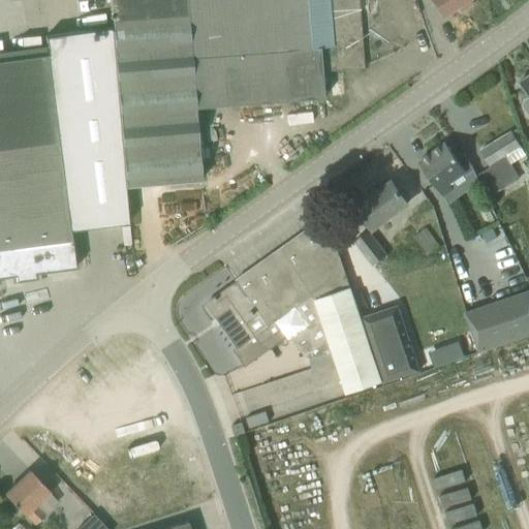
[(110,0),(112,26),(116,68),(117,83),(124,166),(126,187),(200,181),(194,107),(303,99),(303,100),(323,98),(321,71),(362,67),(355,0),(110,0)]
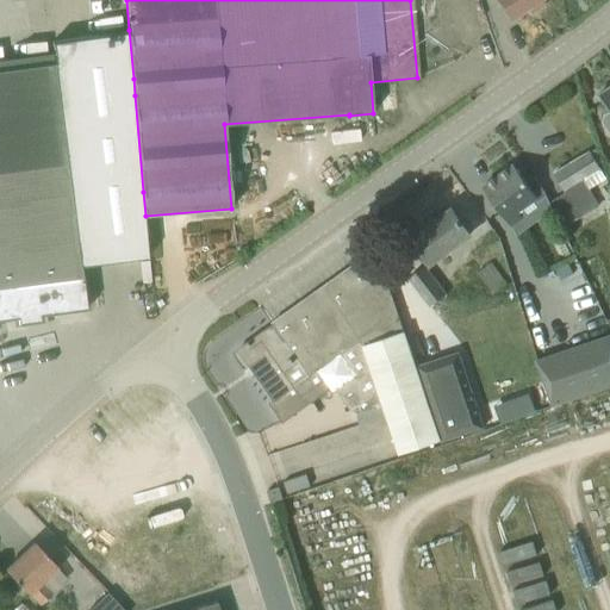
[(496,0),(510,19),(527,8),(530,13),(541,6),(537,0),(496,0)]
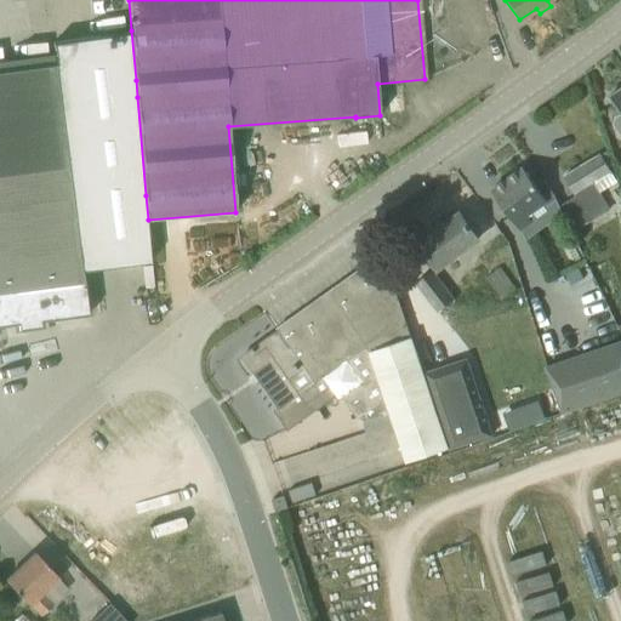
[(0,72),(0,324),(17,323),(18,329),(40,326),(39,320),(87,314),(86,308),(84,290),(81,273),(152,263),(148,220),(146,195),(137,97),(136,80),(131,30),(52,41),(55,64),(0,72)]
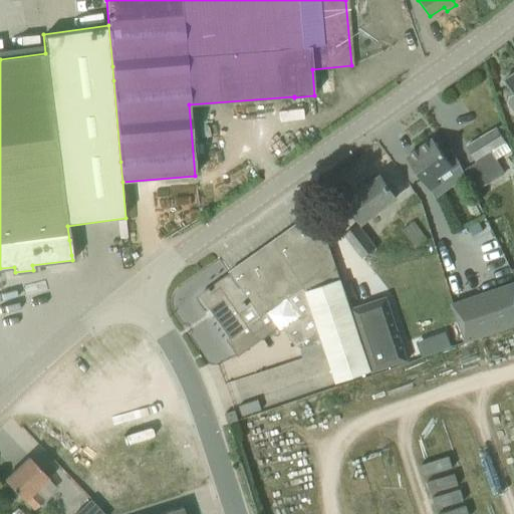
[(513,93),(508,98),(507,103),(513,111),(513,72),(504,79),(513,93)]
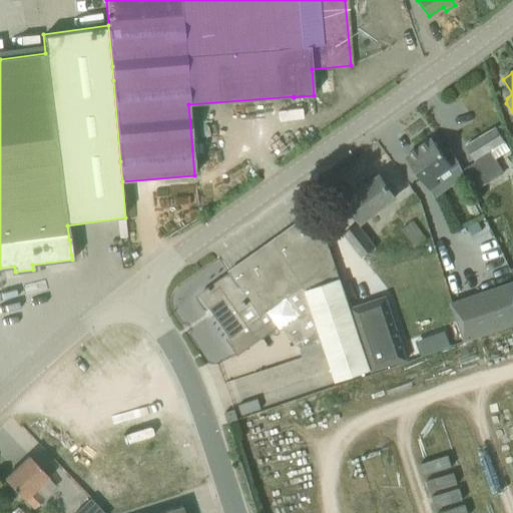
[(476,161),(462,169),(474,191),(504,173),(491,151),(504,142),(496,128),(466,146),(476,161)]
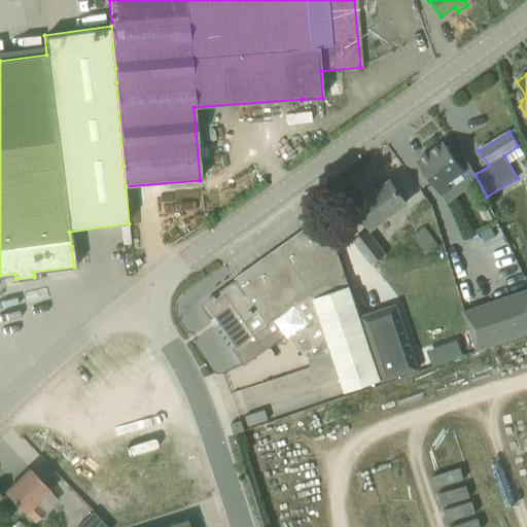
[(452,188),(449,183),(462,173),(463,175),(471,170),(470,167),(461,153),(454,157),(444,143),(417,163),(442,197),(452,188)]
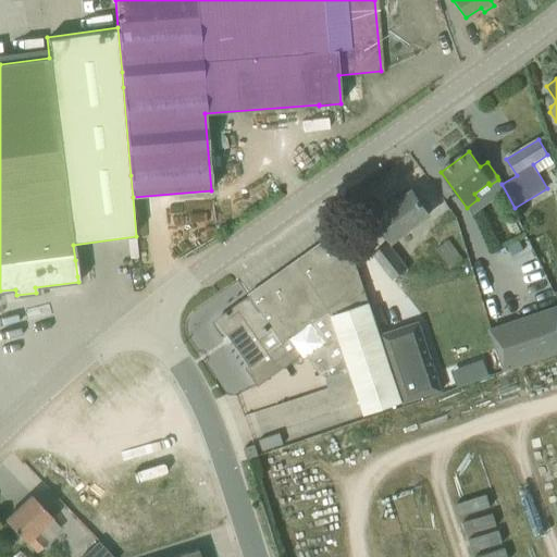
[(375,219),(393,244),(430,217),(412,192),(375,219)]
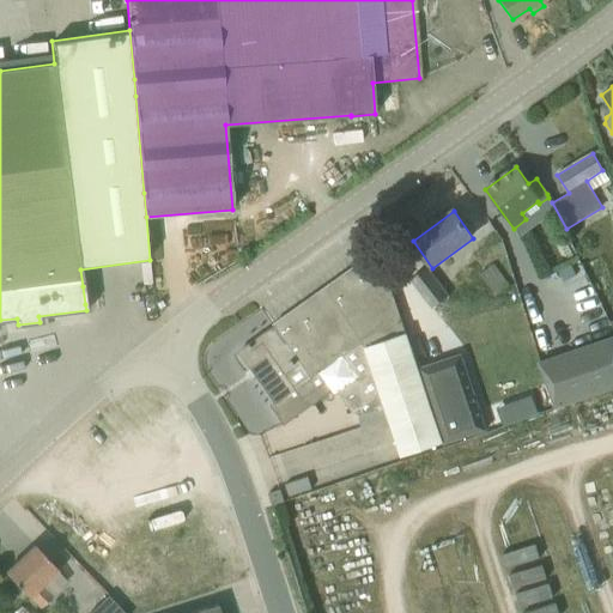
[(390,422),(388,423),(400,457),(441,443),(378,255),(277,328),(275,329),(287,345),(295,340),(319,372),(362,343),(365,347),(390,422)]
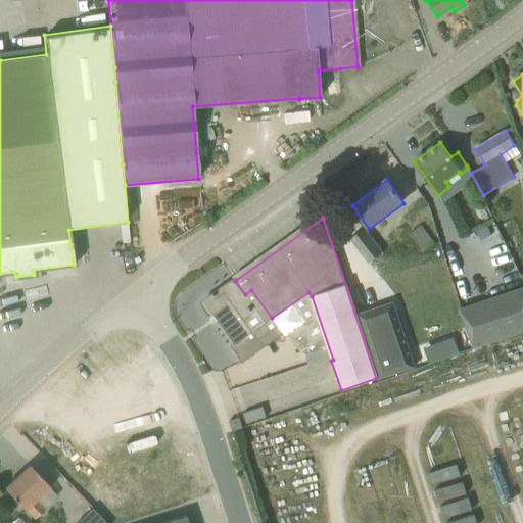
[(349,239),(368,264),(383,252),(364,228),(349,239)]
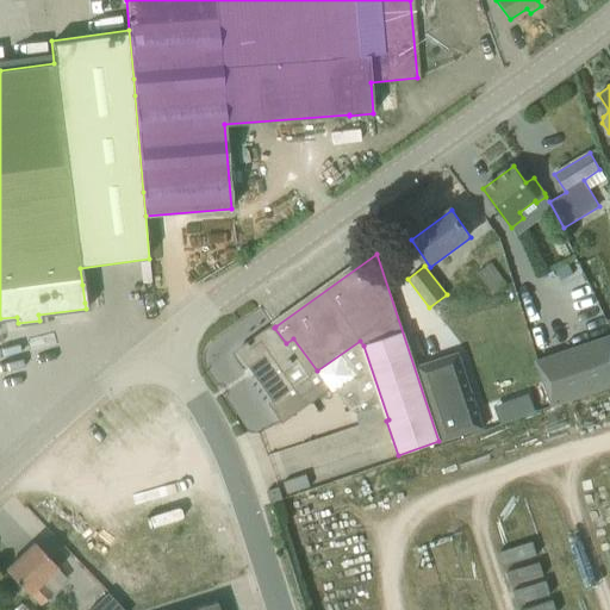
[(579,278),(564,284),(570,299),(586,293),(579,278)]
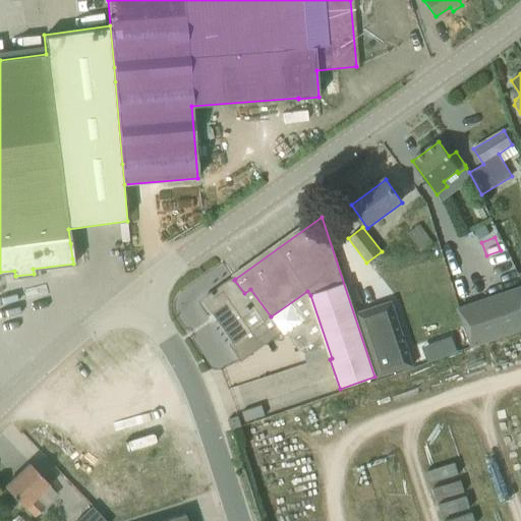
[(421,253),(428,264),(440,255),(431,245),(421,253)]
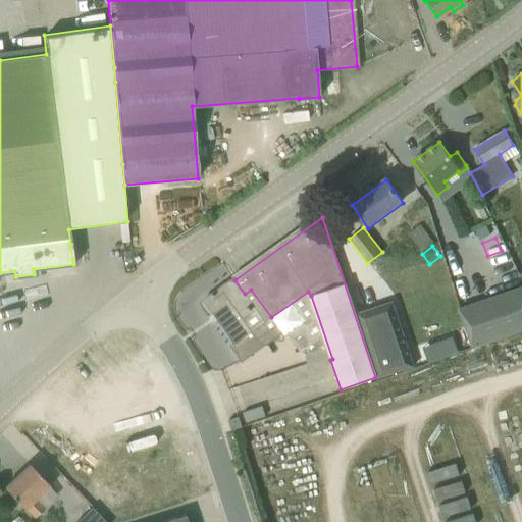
[(330,359),(330,360),(332,359),(311,296),(308,292),(271,317),(251,290),(245,294),(235,280),(236,279),(235,278),(204,300),(235,343),(230,346),(242,361),(285,330),(301,352),(302,352),(305,353),(307,364),(330,359)]
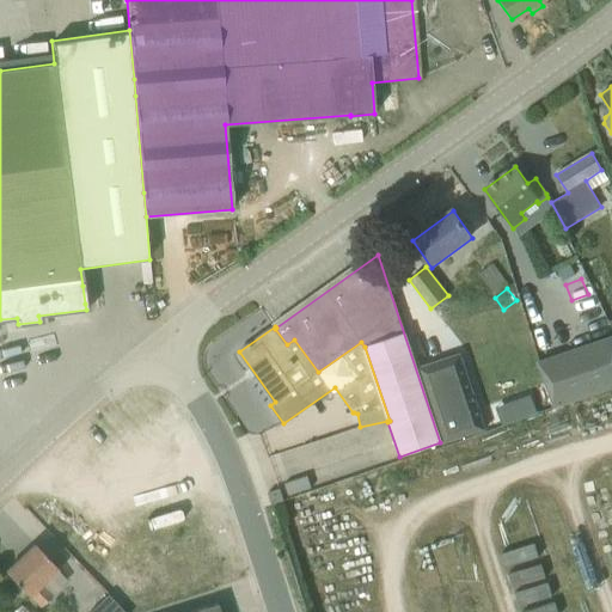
[(611,335),(539,361),(555,407),(611,385),(611,335)]
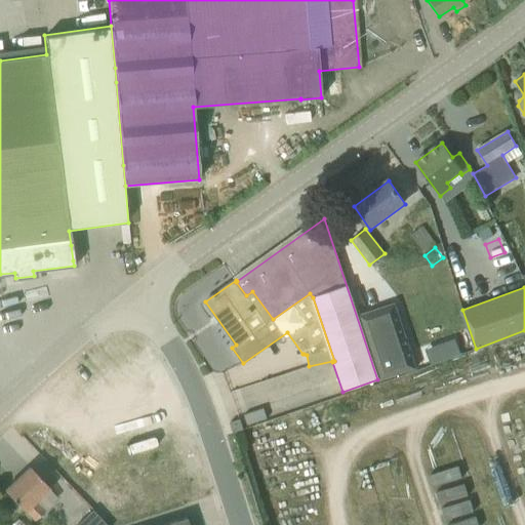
[(395,304),(359,316),(380,379),(415,368),(395,304)]
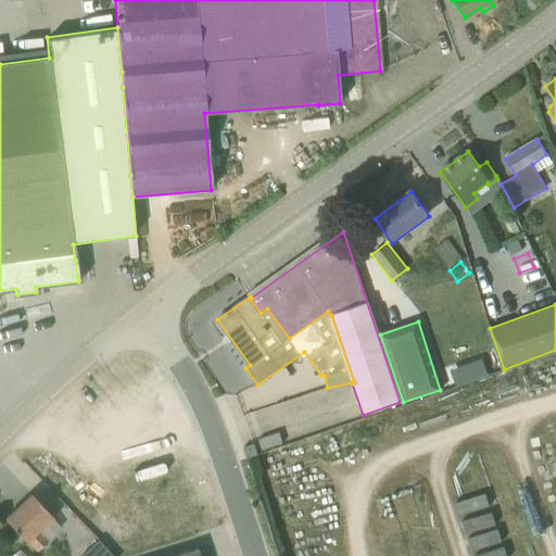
[(257,440),(262,451),(282,444),(279,433),(257,440)]
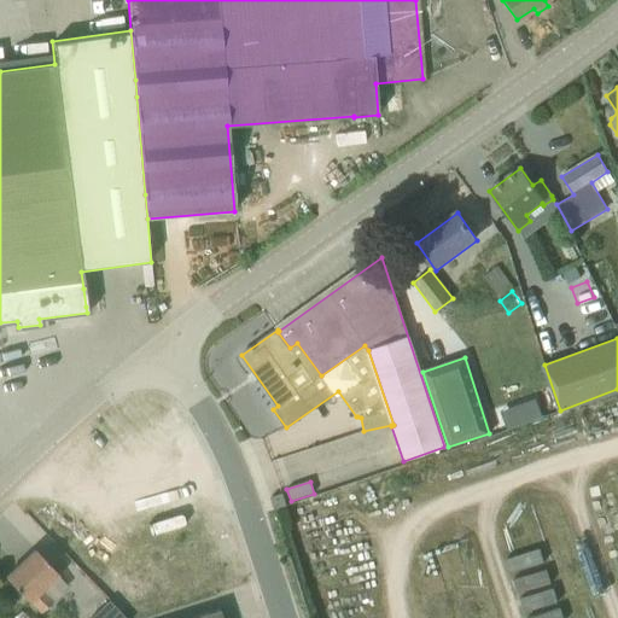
[(270,499),(274,511),(286,507),(283,495),(270,499)]
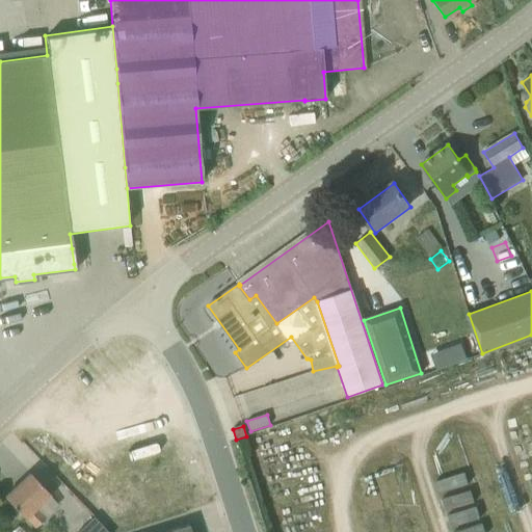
[(378,491),(403,484),(399,472),(374,479),(378,491)]
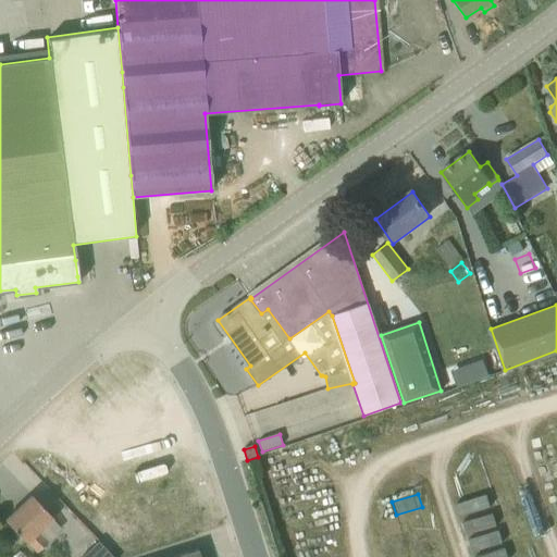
[(48,542),(38,532),(52,519),(31,496),(4,521),(35,554),(48,542)]
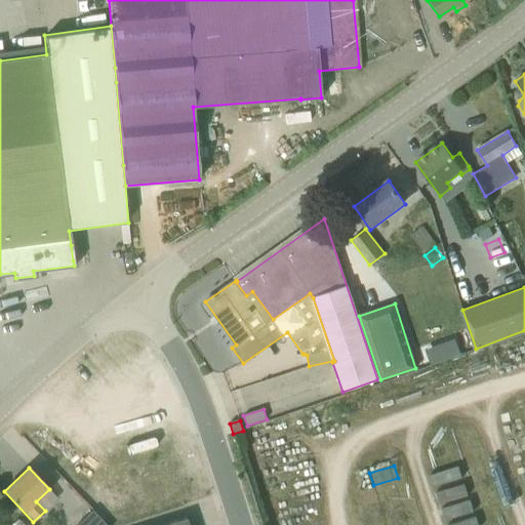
[(106,524),(92,511),(76,524),(106,524)]
